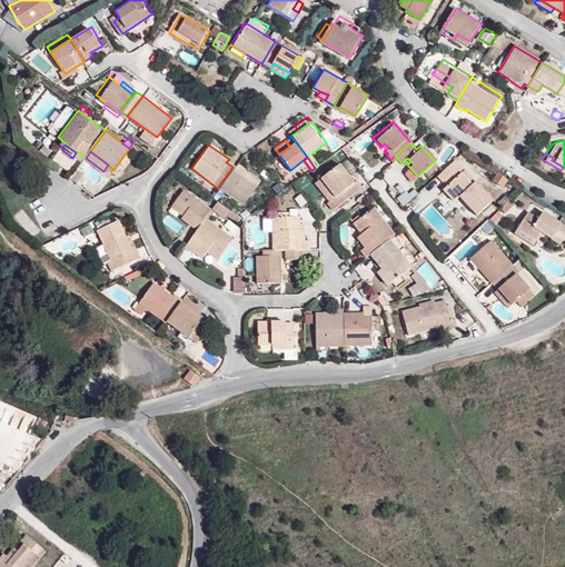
[(249,172),(236,162),(233,167),(245,177),(249,172)]
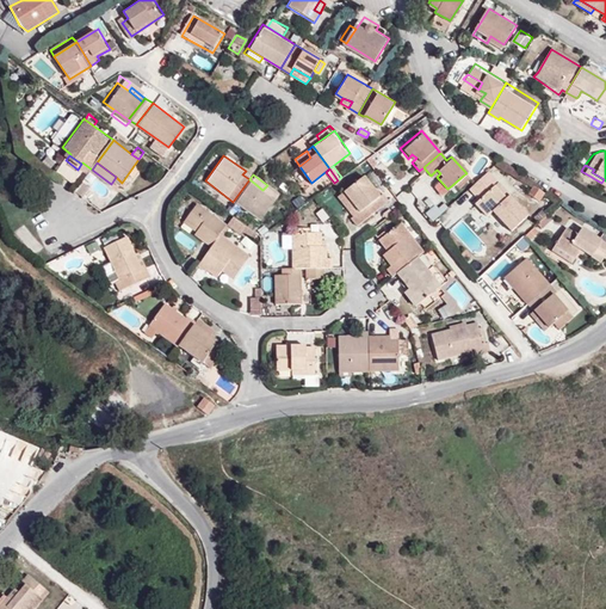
[(385,202),(379,195),(363,174),(342,191),(359,211),(352,216),(358,225),(385,202)]
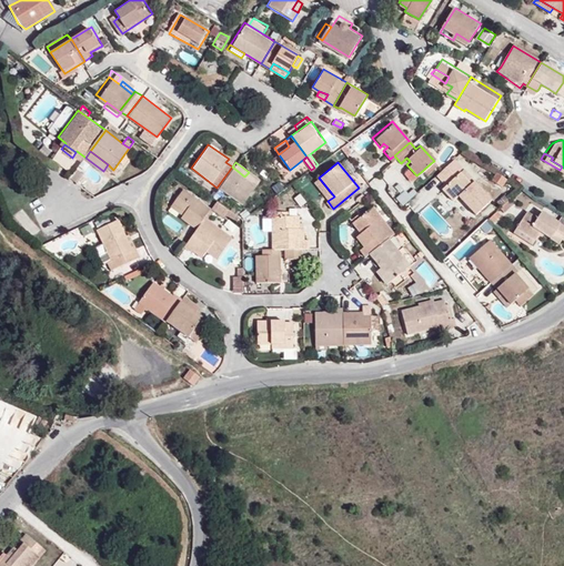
[(491,201),(455,162),(445,172),(453,180),(442,190),(453,202),(457,196),(474,215),(491,201)]
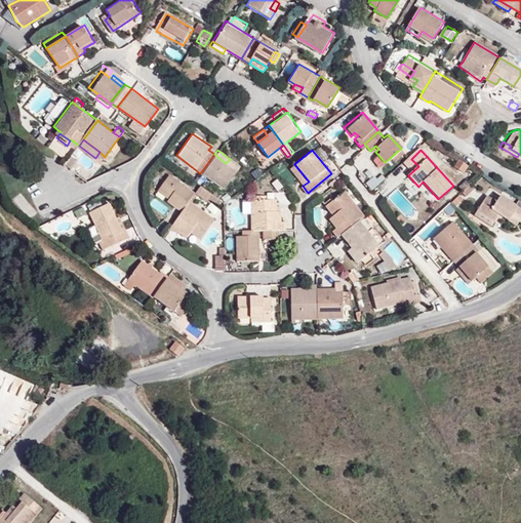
[(398,151),(389,159),(391,161),(401,153),(398,151)]
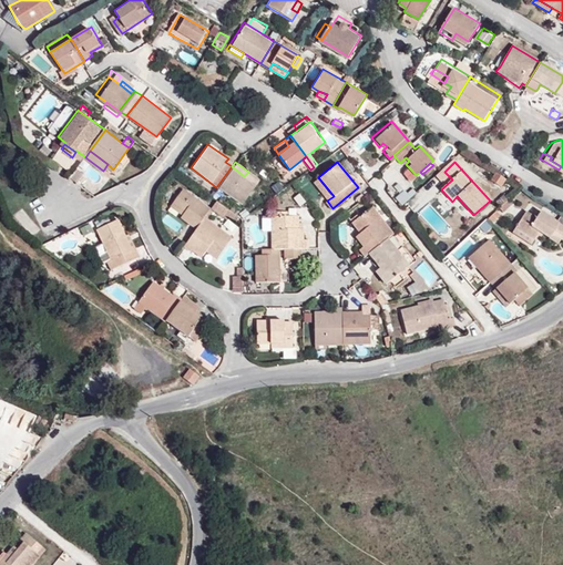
[(242,206),(262,180),(249,170),(248,172),(244,176),(232,166),(216,187),(242,206)]
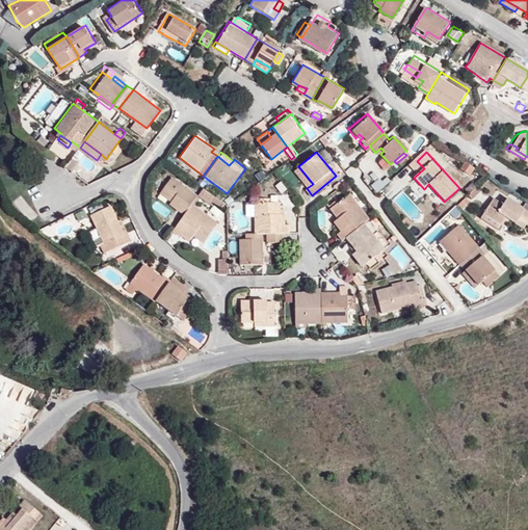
[(470,174),(474,166),(465,161),(460,167),(470,174)]
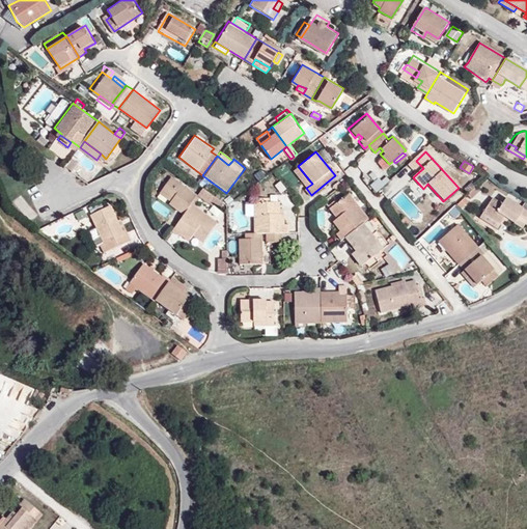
[(312,184),(298,166),(293,170),(306,188),(312,184)]
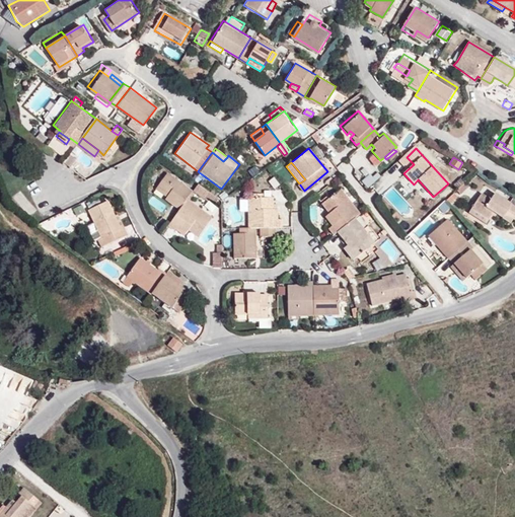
[(330,169),(324,162),(322,165),(327,171),(330,169)]
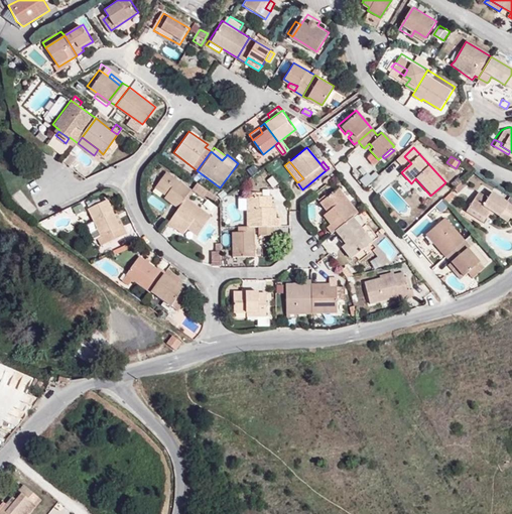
[(178,208),(192,188),(168,170),(157,183),(167,191),(164,197),(178,208)]
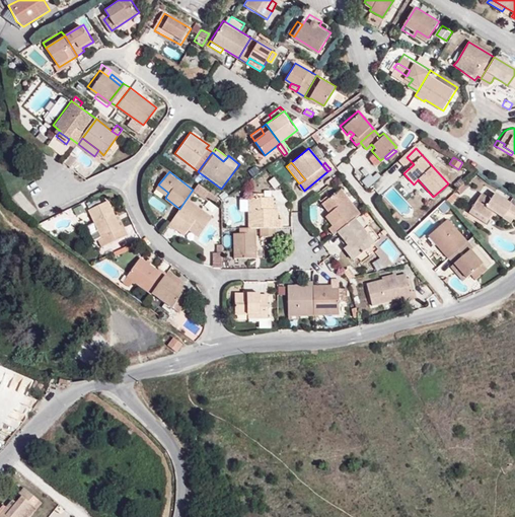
[(458,188),(465,181),(461,176),(454,183),(458,188)]
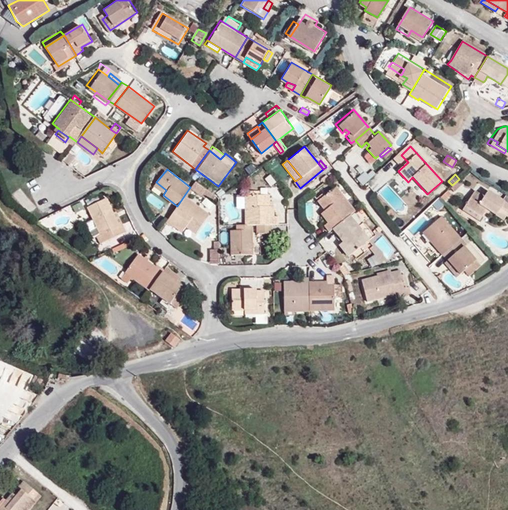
[(455,190),(463,183),(459,179),(451,186),(455,190)]
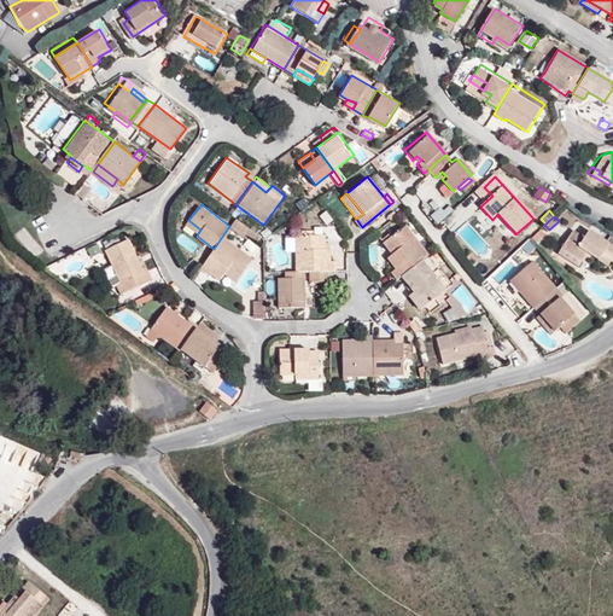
[(249,227),(235,218),(229,226),(243,236),(249,227)]
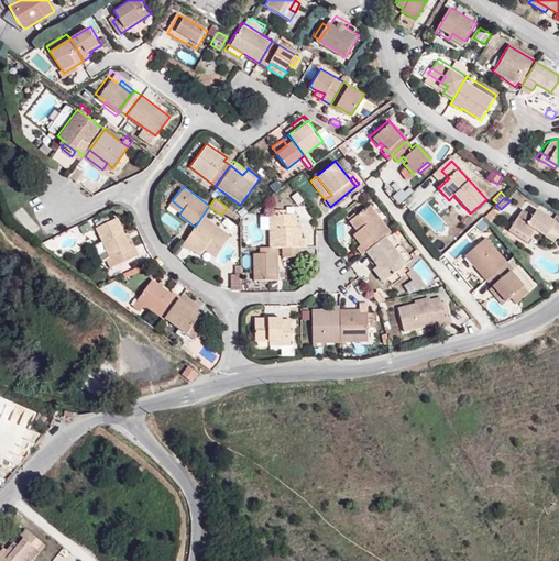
[(390,232),(369,206),(347,223),(355,234),(360,230),(366,239),(358,244),(355,246),(361,254),(366,249),(385,235),(390,232)]
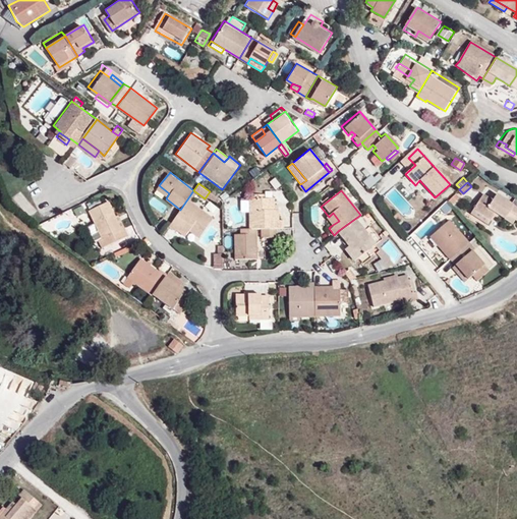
[(220,198),(210,191),(206,197),(215,205),(220,198)]
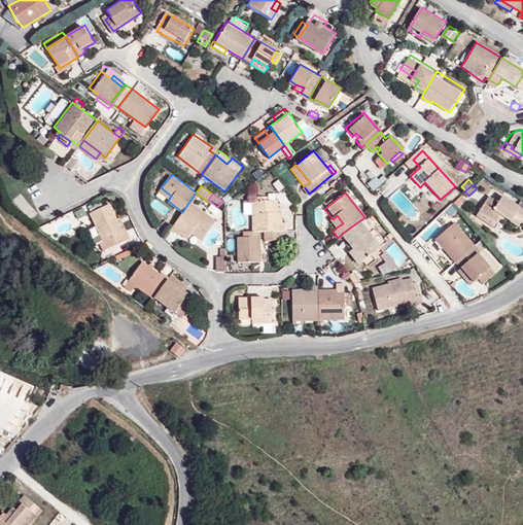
[(458,206),(464,200),(460,196),(454,202),(458,206)]
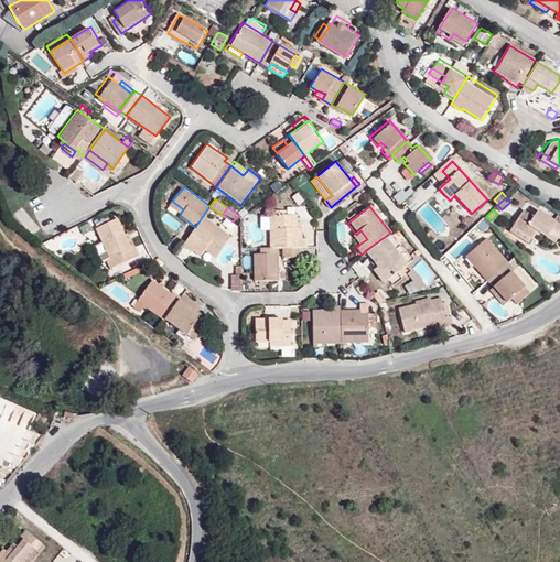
[(559,225),(552,220),(537,212),(532,218),(520,212),(512,228),(531,239),(535,234),(555,245),(557,240),(559,241),(559,225)]
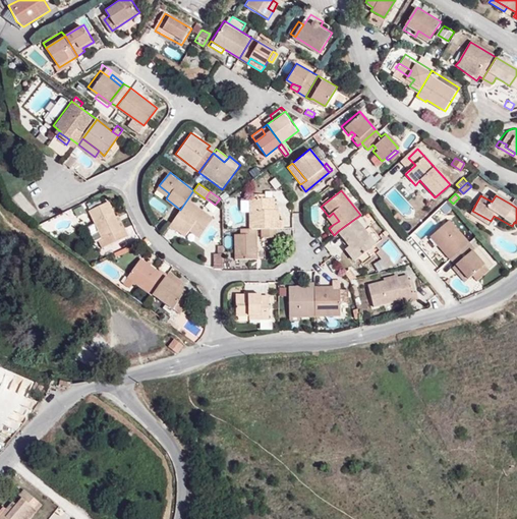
[(269,216),(269,208),(275,208),(275,197),(249,196),(249,228),(263,227),(265,228),(283,228),(283,216),(269,216)]
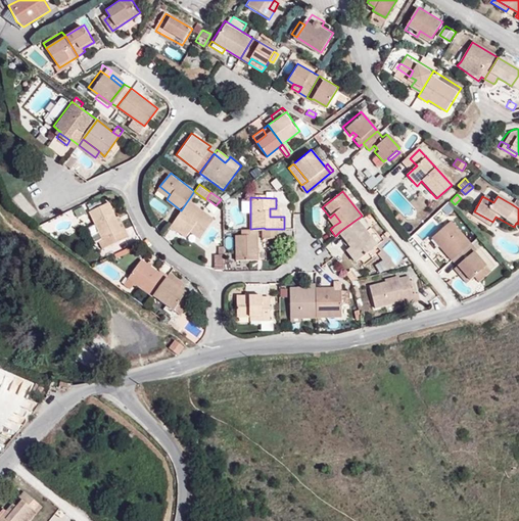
[(130,233),(126,225),(122,227),(114,212),(108,199),(90,207),(103,236),(99,238),(102,246),(130,233)]
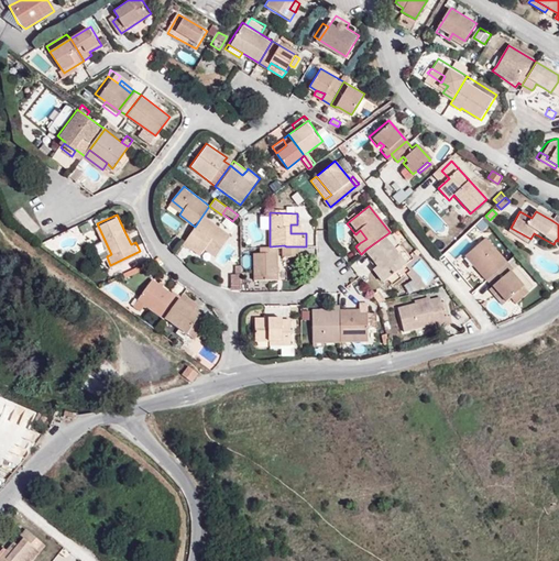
[(231,234),(203,215),(195,227),(183,243),(190,249),(199,237),(209,243),(205,249),(216,256),(231,234)]
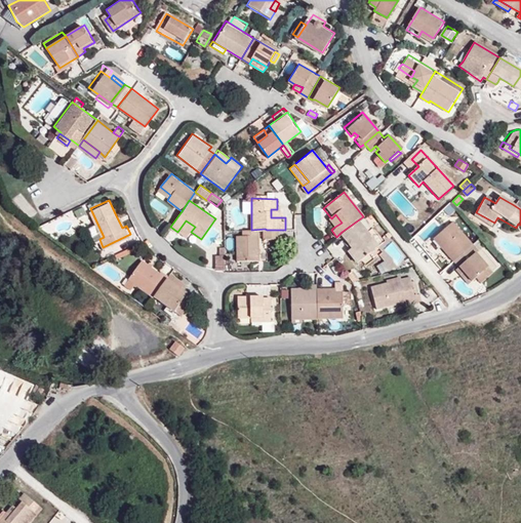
[(443,224),(458,213),(454,207),(422,229),(429,239),(446,227),(443,224)]
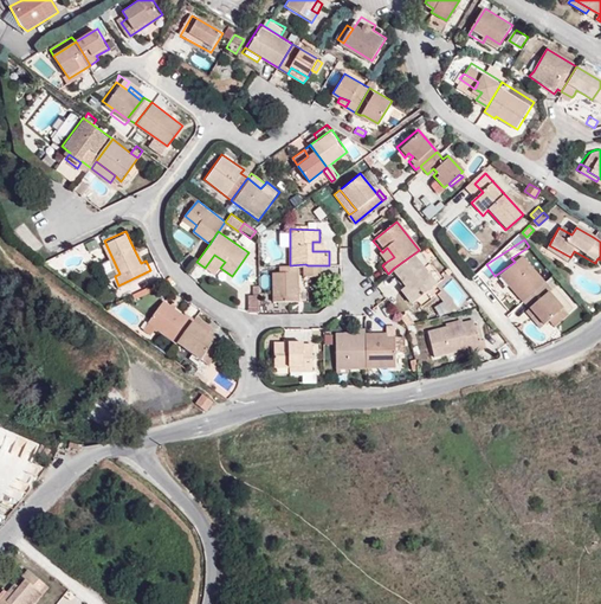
[(84,243),(72,249),(77,258),(89,252),(84,243)]
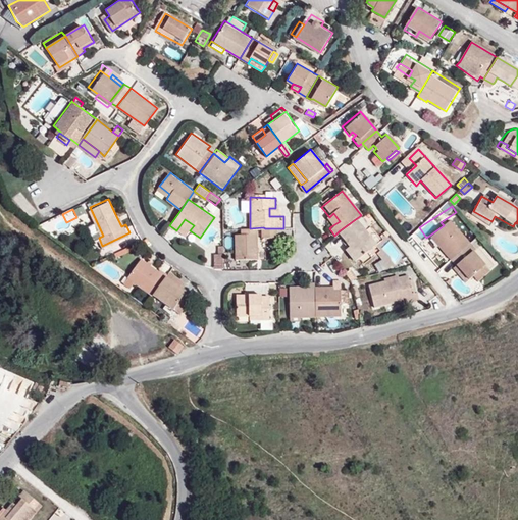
[(125,224),(118,210),(114,212),(121,226),(125,224)]
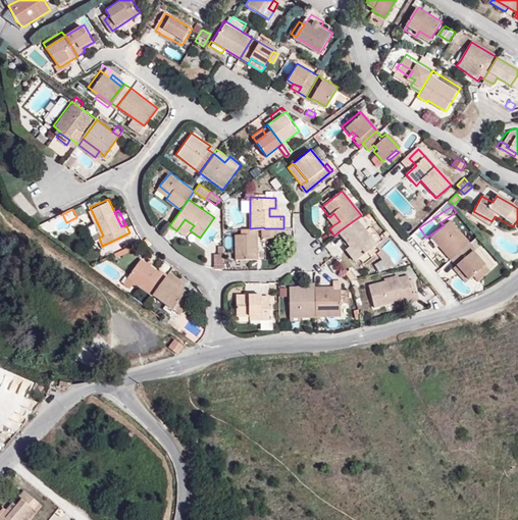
[(491,221),(473,211),(470,215),(488,226),(491,221)]
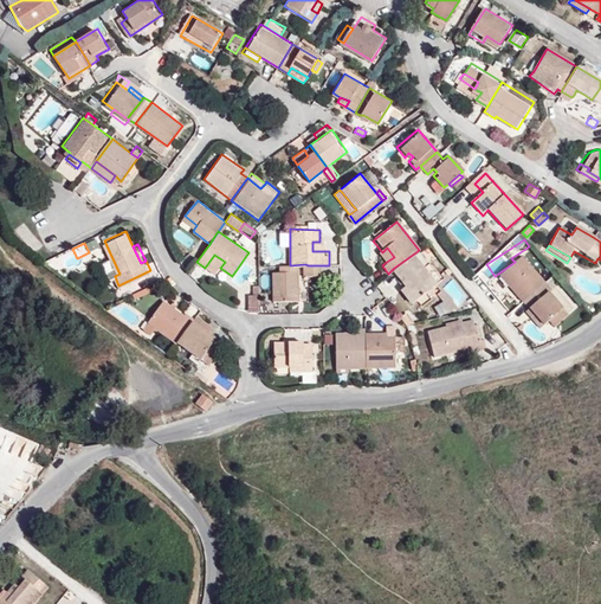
[(394,257),(387,248),(382,252),(379,255),(385,263),(394,257)]
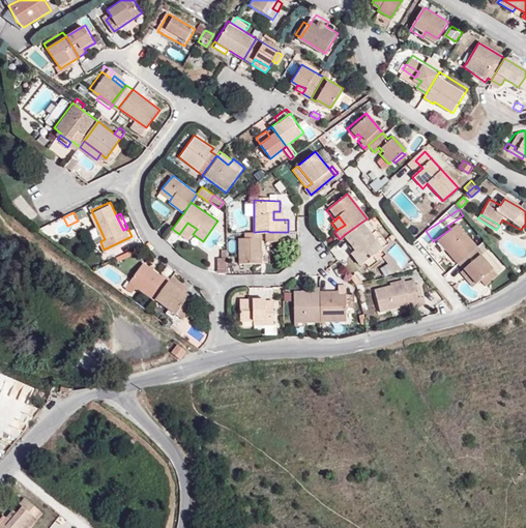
[(408,222),(403,216),(398,221),(402,226),(408,222)]
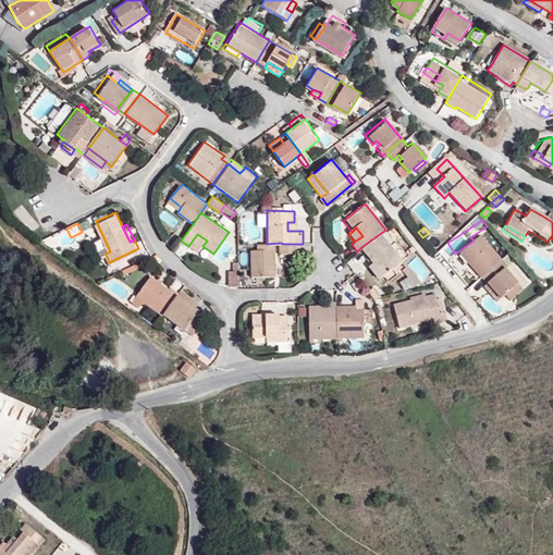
[(110,251),(102,233),(97,235),(106,254),(110,251)]
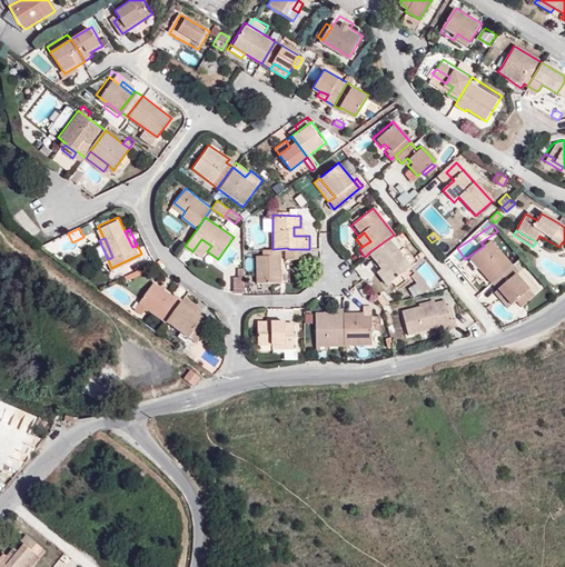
[(412,267),(399,251),(389,238),(370,251),(383,266),(394,280),(412,267)]
